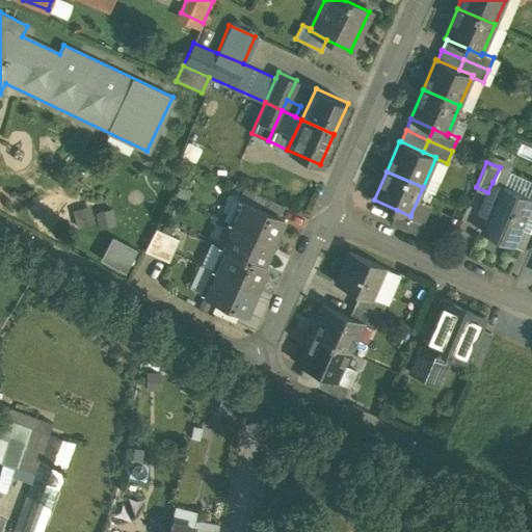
[(493,182),(487,192),(481,206),(489,210),(483,225),(512,239),(530,198),(493,182)]
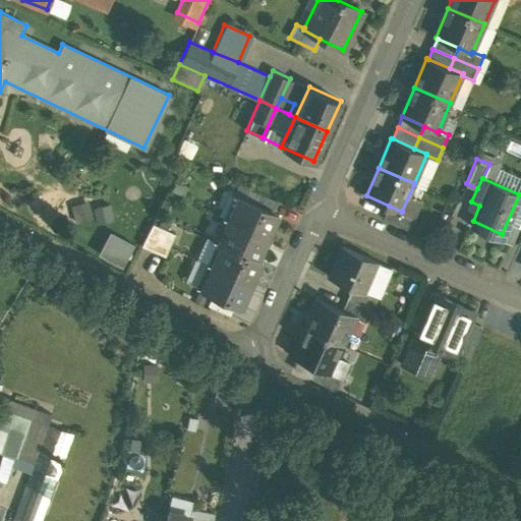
[(276,200),(248,187),(244,198),(272,211),(276,200)]
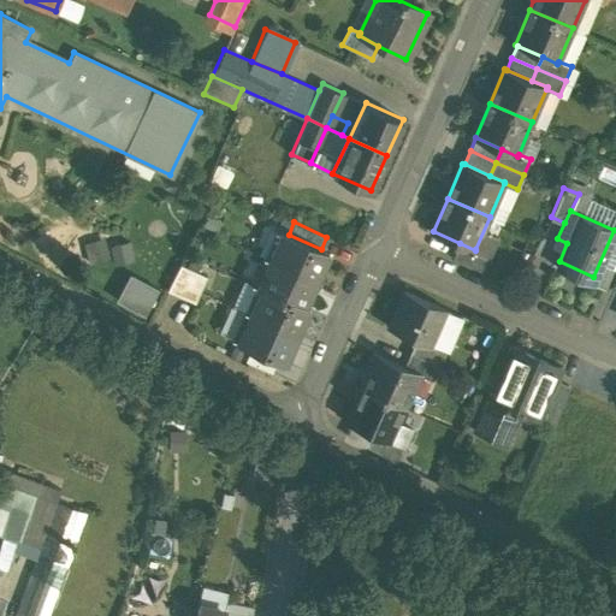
[(289,235),(282,232),(268,260),(315,280),(329,253),(289,235)]
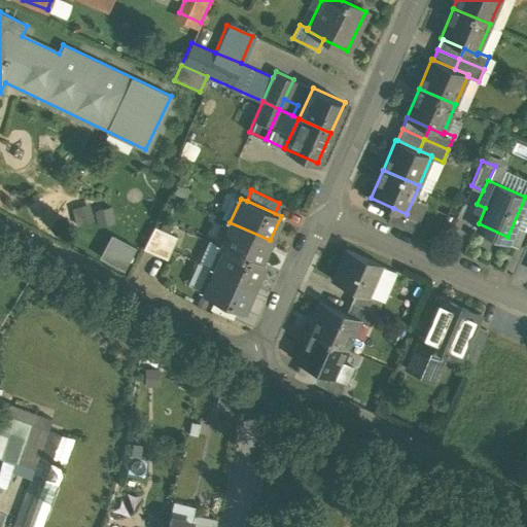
[(90,201),(72,206),(78,229),(96,223),(90,201)]
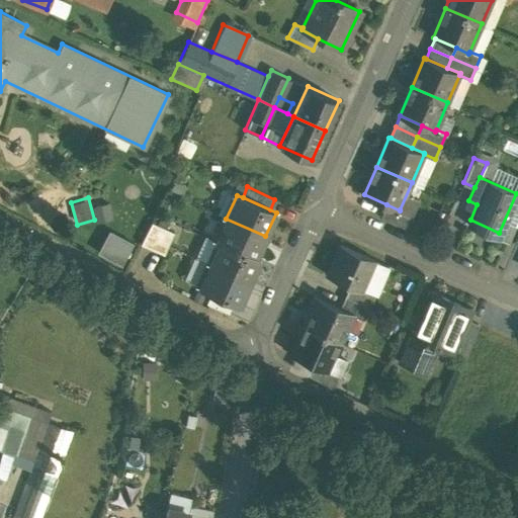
[(110,202),(93,204),(95,220),(111,218),(110,202)]
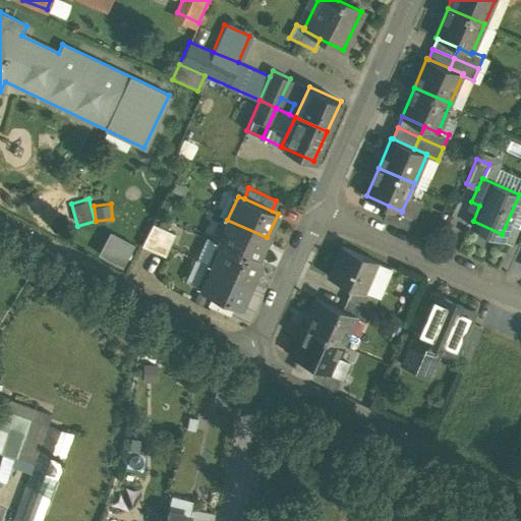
[(402,212),(389,206),(384,218),(407,228),(413,215),(402,211),(402,212)]
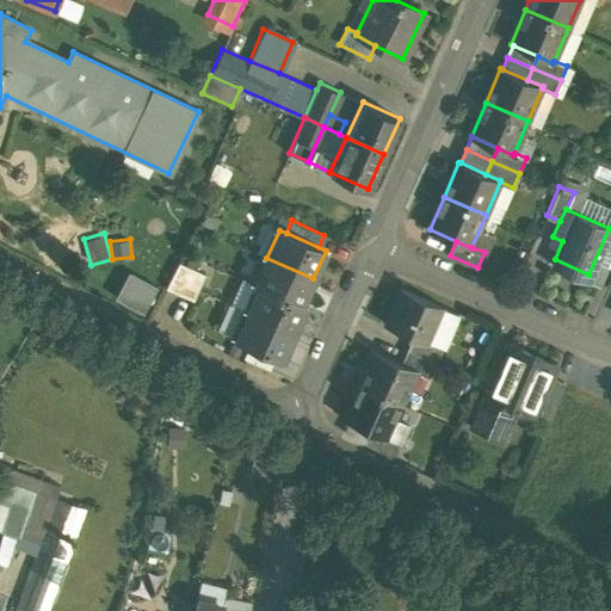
[(313,278),(266,258),(255,283),(260,285),(301,304),(313,278)]
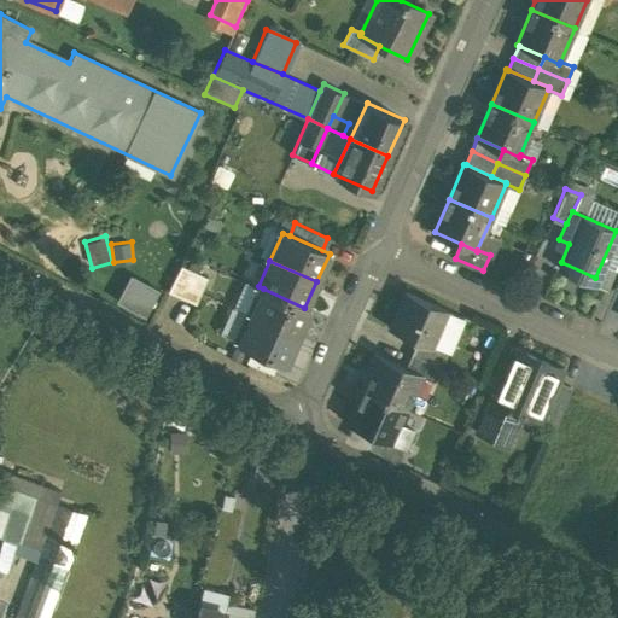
[(194,272),(181,266),(168,292),(182,298),(194,272)]
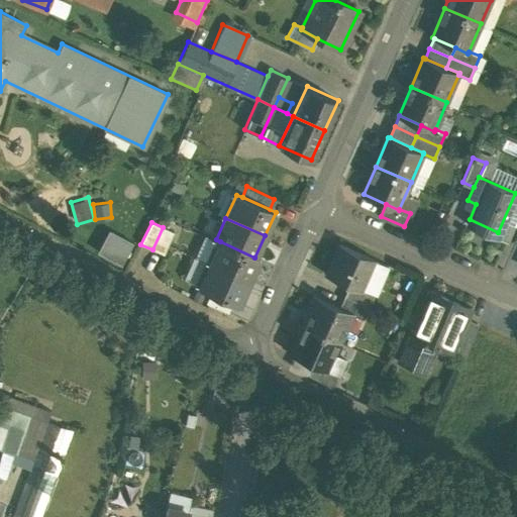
[(163,227),(152,249),(164,255),(174,233),(163,227)]
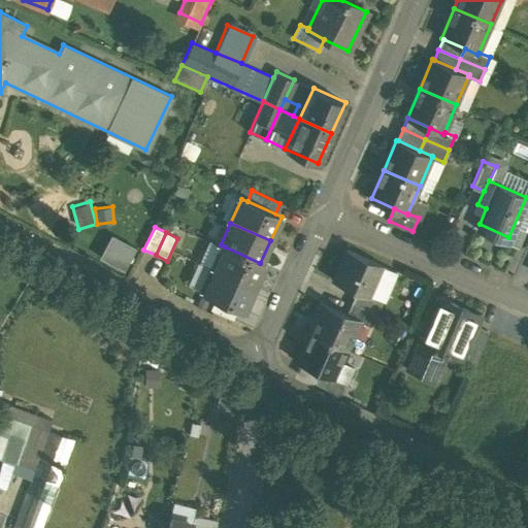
[(103,259),(123,269),(134,249),(114,238),(103,259)]
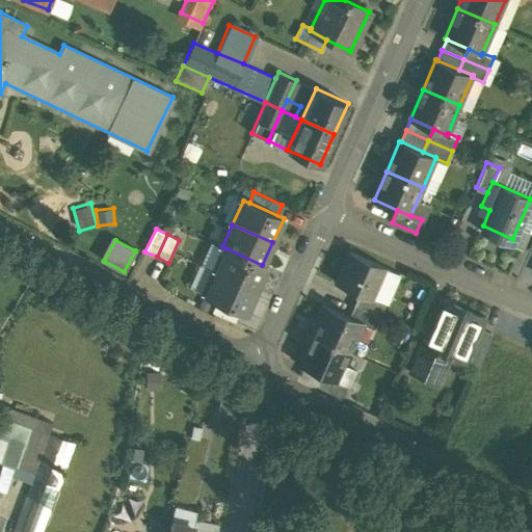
[(262,265),(227,248),(216,271),(256,289),(266,266),(262,265)]
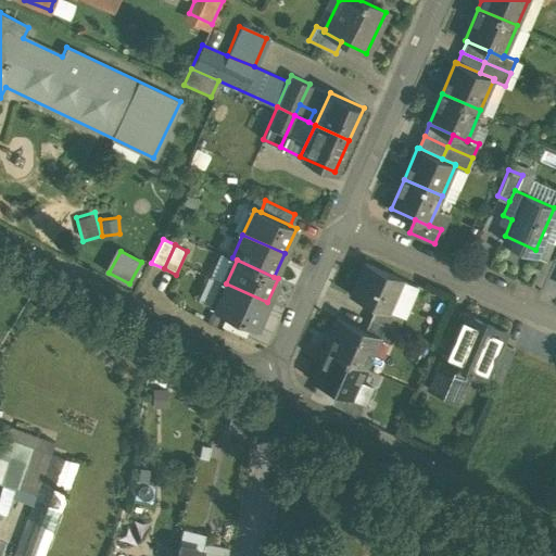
[(403,279),(366,263),(352,294),(376,305),(389,312),(390,310),(403,279)]
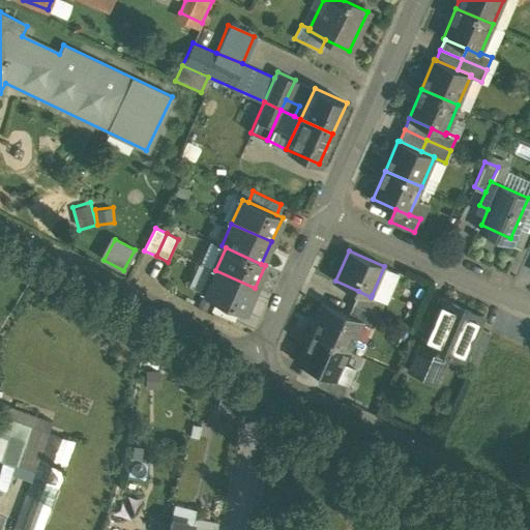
[(255,288),(215,270),(205,294),(216,299),(239,310),(244,312),(255,288)]
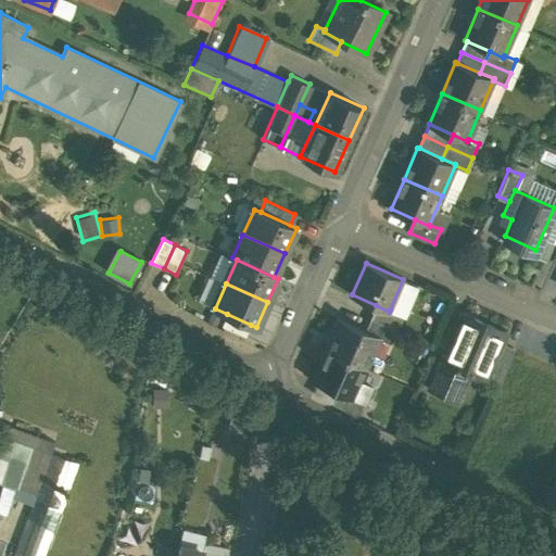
[(389,312),(376,305),(370,317),(396,329),(403,315),(390,310),(389,312)]
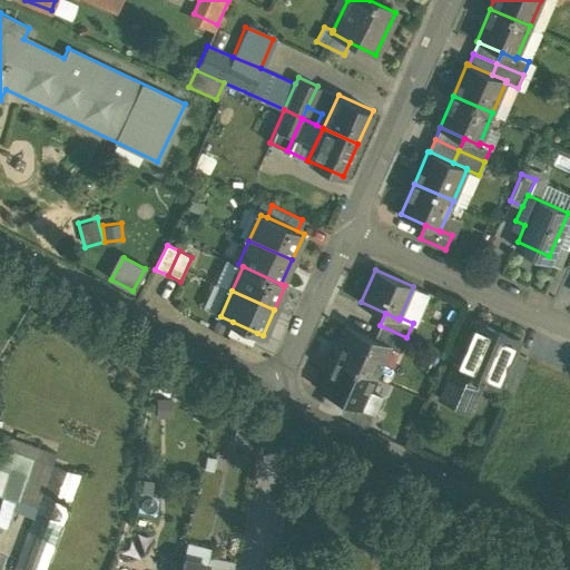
[(473,320),(439,397),(468,411),(481,382),(495,389),(500,379),(502,380),(503,377),(514,352),(520,340),(473,320)]
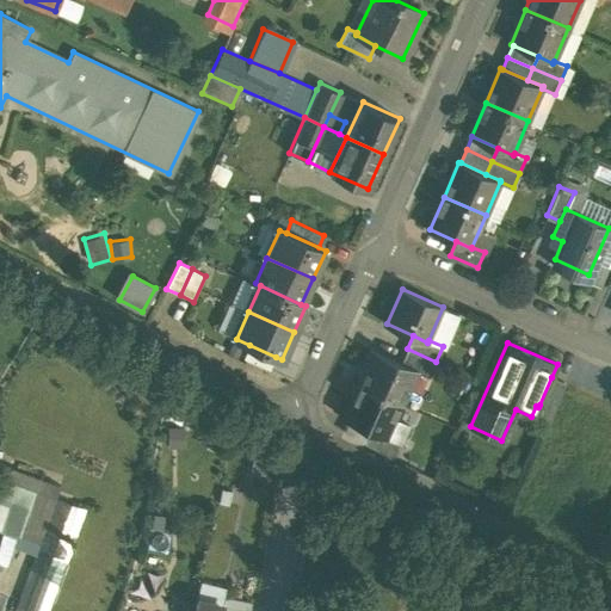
[(276,357),(250,345),(244,358),(270,369),(276,357)]
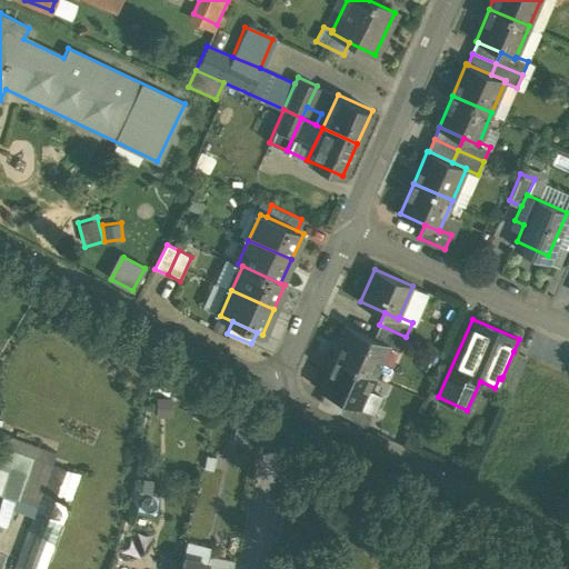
[(406,337),(379,325),(373,337),(388,343),(387,346),(399,351),(406,337)]
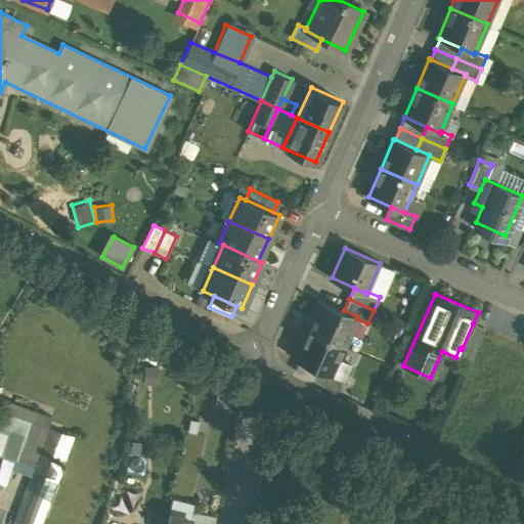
[(344,310),(321,300),(308,330),(344,345),(356,318),(357,316),(344,310)]
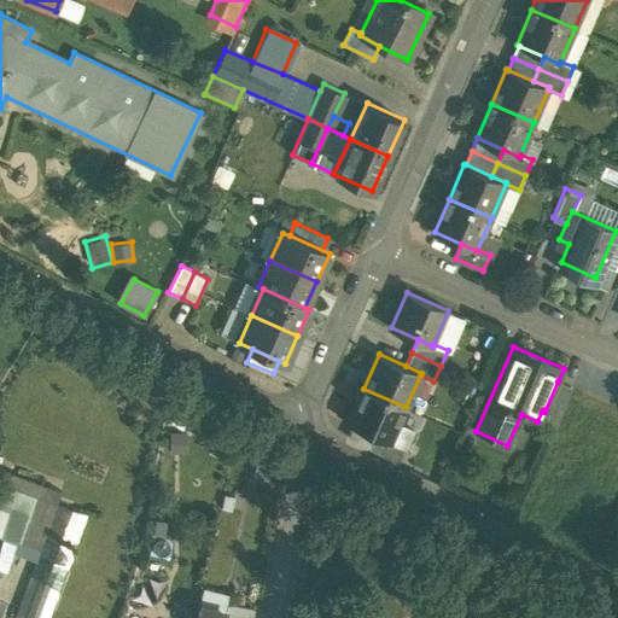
[(572,388),(558,382),(546,409),(559,415),(572,388)]
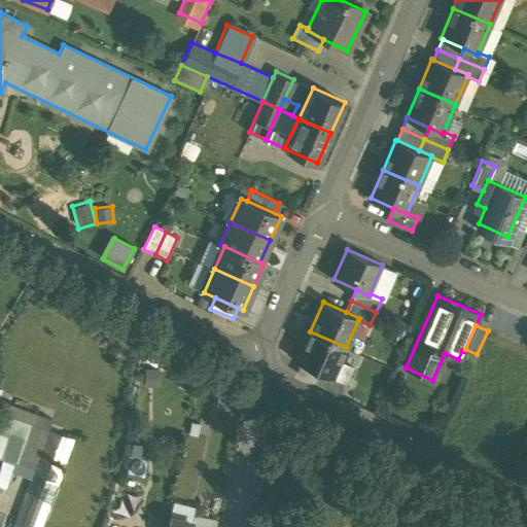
[(346,347),(310,331),(297,360),(320,371),(334,377),(346,347)]
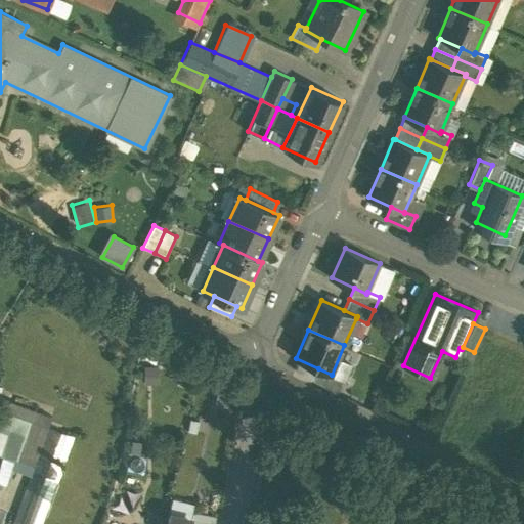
[(474,352),(463,347),(462,349),(460,348),(455,357),(470,363),(474,352)]
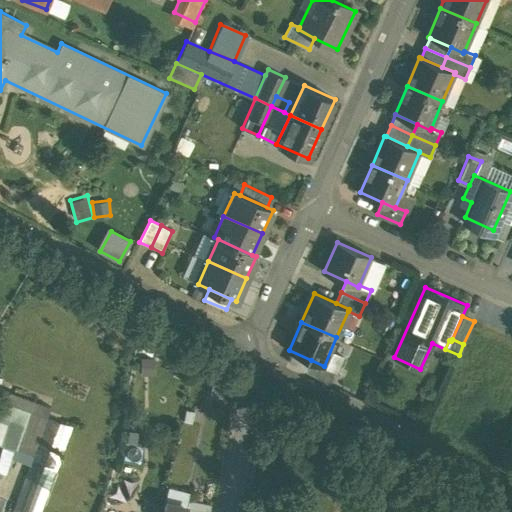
[(324,366),(311,360),(306,372),(329,384),(334,371),(324,366)]
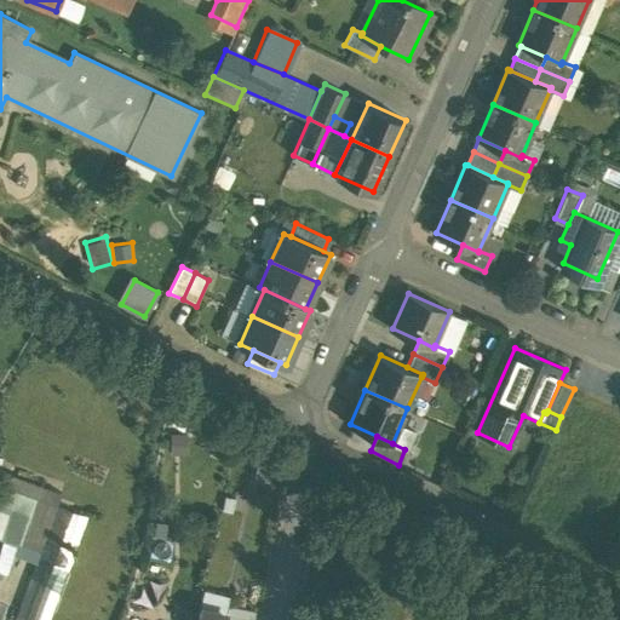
[(12,555),(35,563),(55,507),(59,493),(11,476),(6,489),(35,500),(18,549),(15,547),(12,555)]
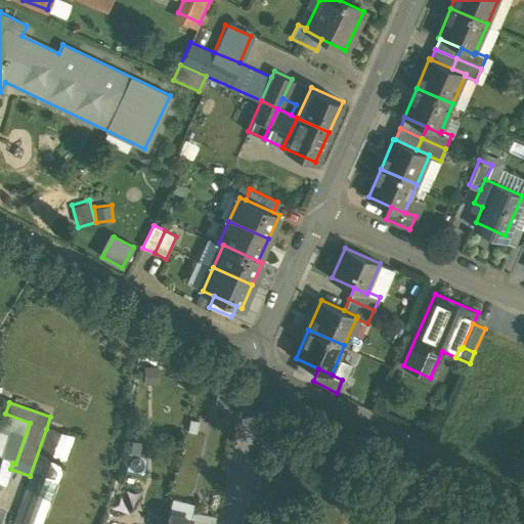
[(30,423),(5,413),(0,427),(0,457),(12,463),(15,464),(30,423)]
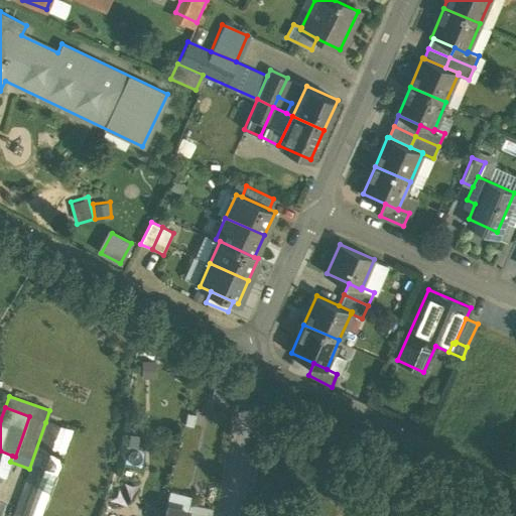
[(29,469),(12,515),(42,515),(73,432),(45,422),(29,469)]
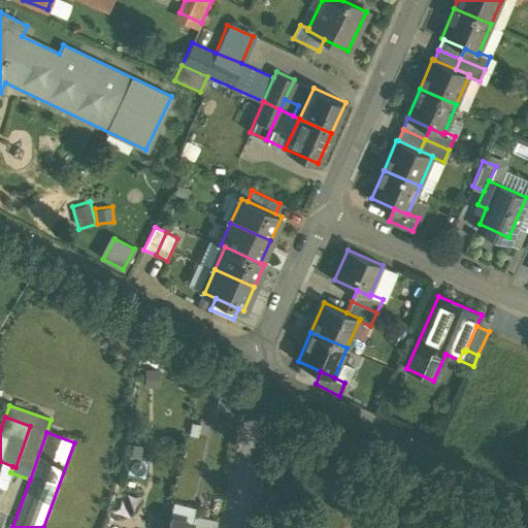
[(12,466),(0,461),(0,488),(4,490),(10,472),(12,466)]
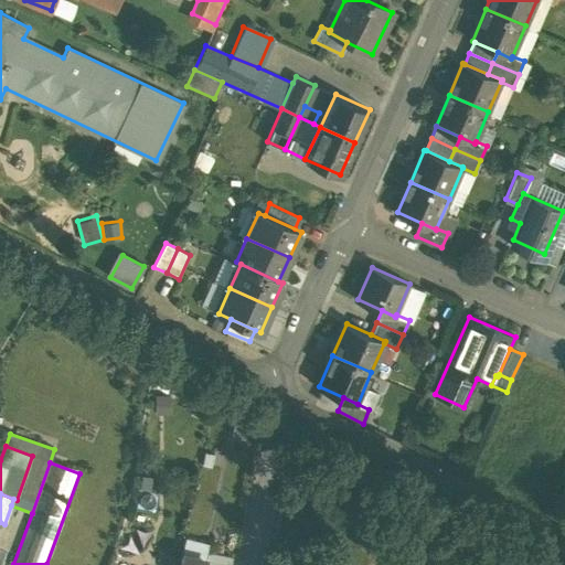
[(183,556),(208,563),(210,554),(211,546),(187,541),(183,556)]
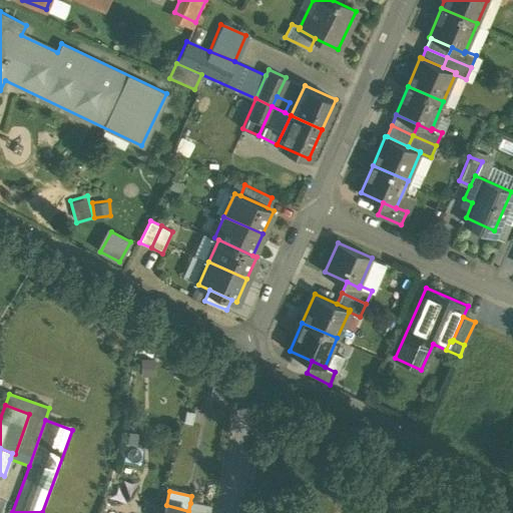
[(210,512),(211,508),(190,503),(188,511),(187,512),(210,512)]
